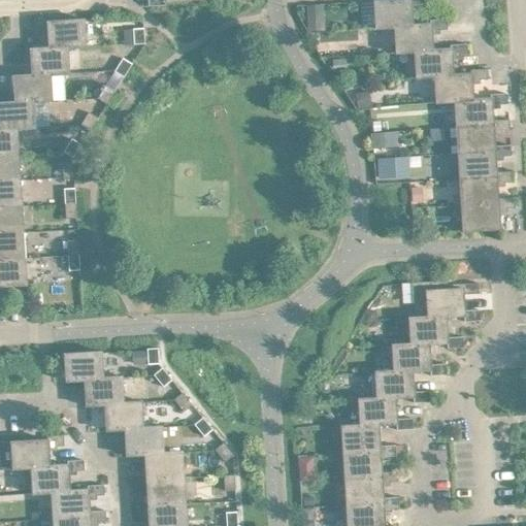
[(376,29),(394,28),(394,27),(413,26),(413,25),(412,5),(427,4),(426,0),(390,0),(374,1),(376,29)]
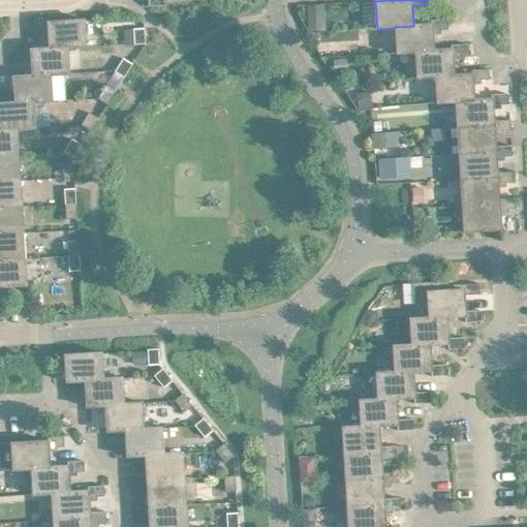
[(48,22),(50,48),(50,49),(68,48),(86,47),(85,19),(48,22)]
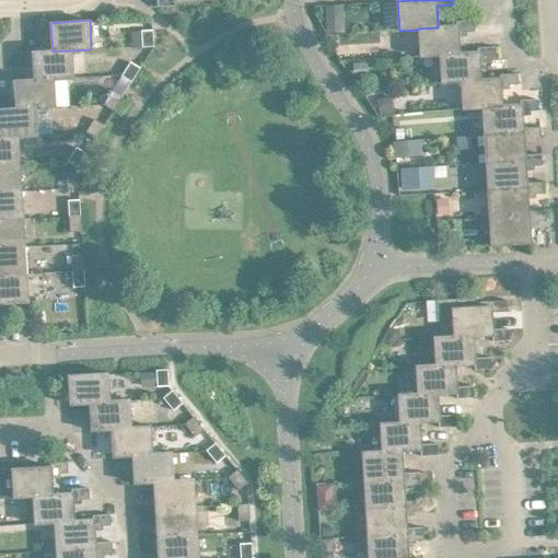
[(344,20),(326,21),(326,33),(345,32),(344,20)]
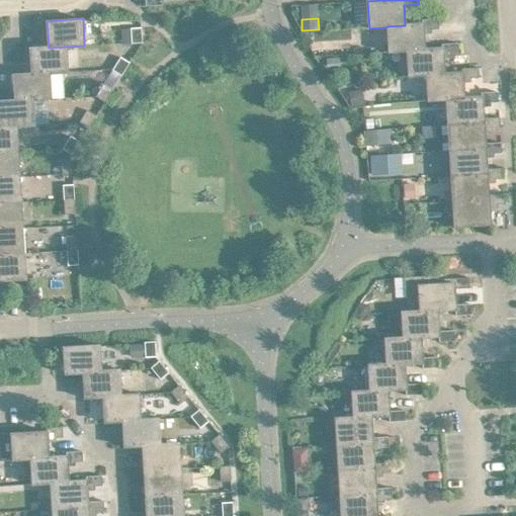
[(389,53),(407,52),(407,51),(425,50),(424,49),(423,30),(439,29),(438,18),(422,19),(422,23),(405,24),(405,25),(387,26),(387,27),(389,53)]
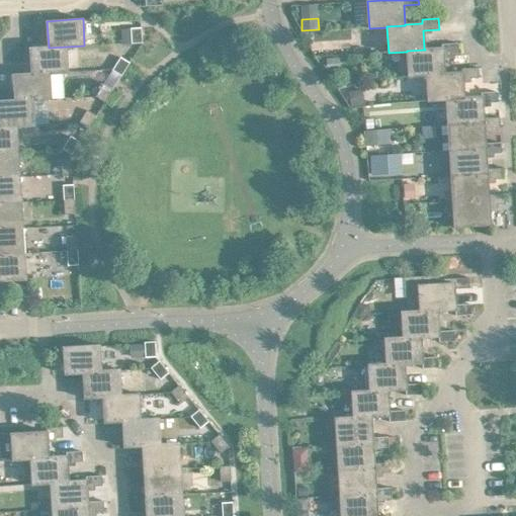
[(131,28),(132,43),(142,43),(141,27),(131,28)]
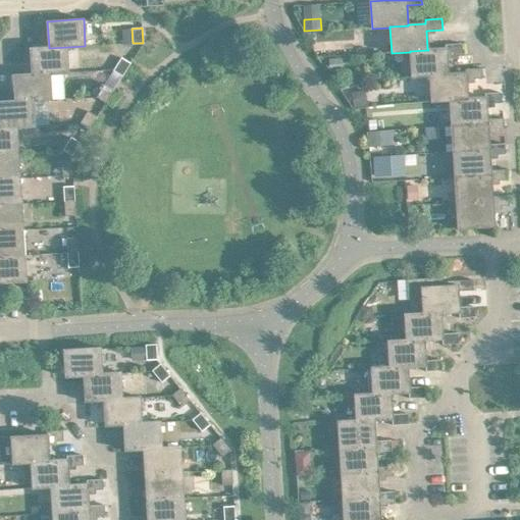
[(412,78),(429,76),(429,75),(448,74),(448,73),(447,55),(462,54),(462,44),(445,45),(446,48),(427,49),(428,50),(410,51),(410,52),(412,78)]
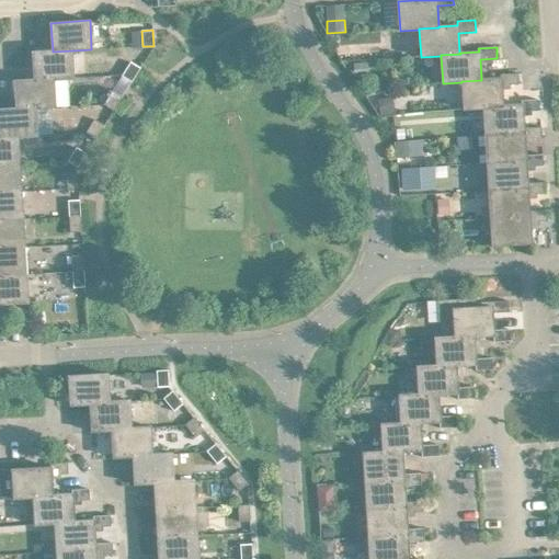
[(33,52),(34,79),(34,80),(54,79),(73,78),(72,50),(53,52),(53,50),(33,52)]
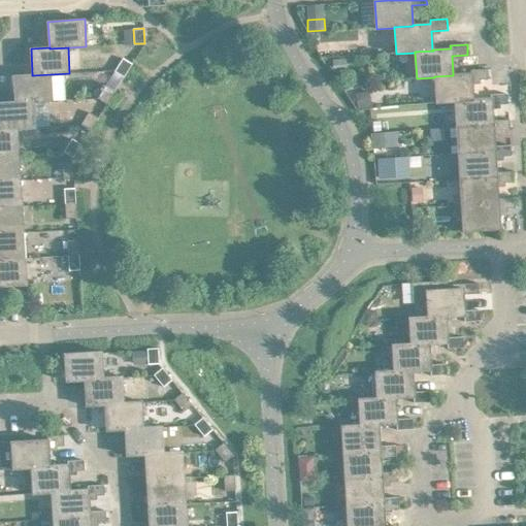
[(114,70),(124,76),(132,63),(123,58),(114,70)]
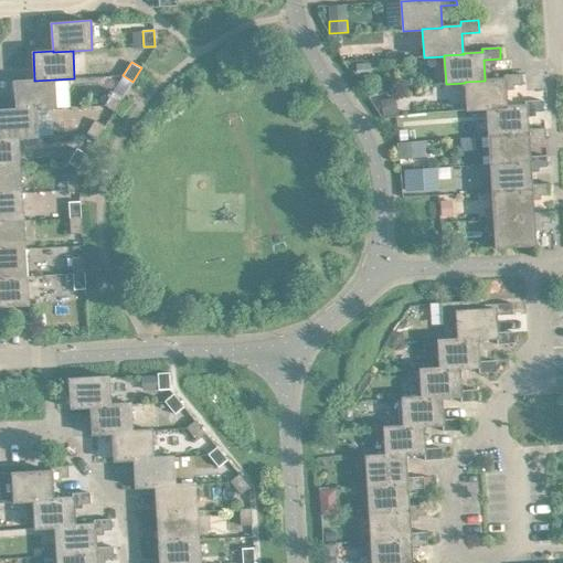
[(370,63),(356,64),(357,76),(371,76),(370,63)]
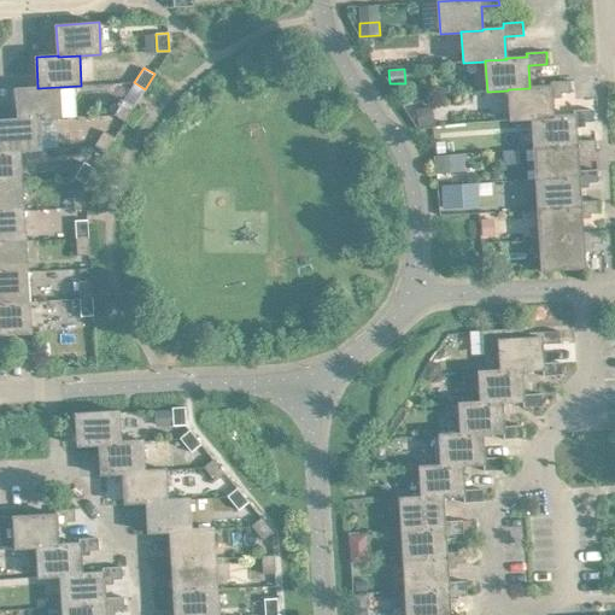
[(510,121),(532,119),(532,118),(552,117),(552,116),(551,94),(570,93),(569,81),(550,82),(550,86),(529,87),(529,88),(508,89),(508,91),(510,121)]
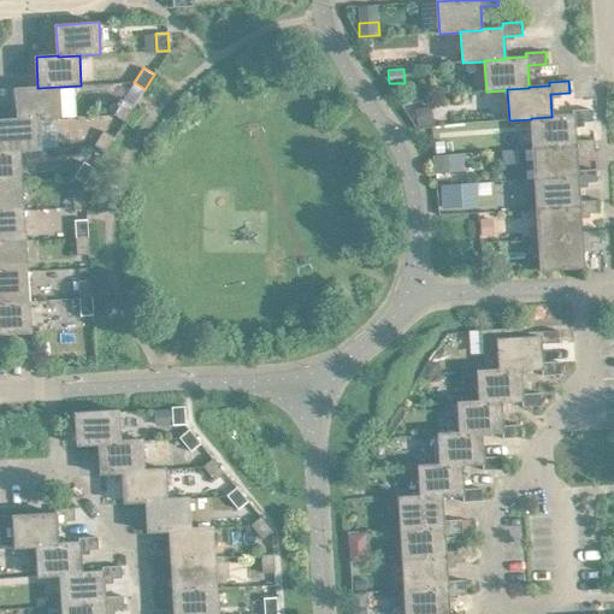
[(16,88),(18,118),(18,119),(40,118),(40,119),(62,118),(59,87),(37,88),(37,87),(16,88)]
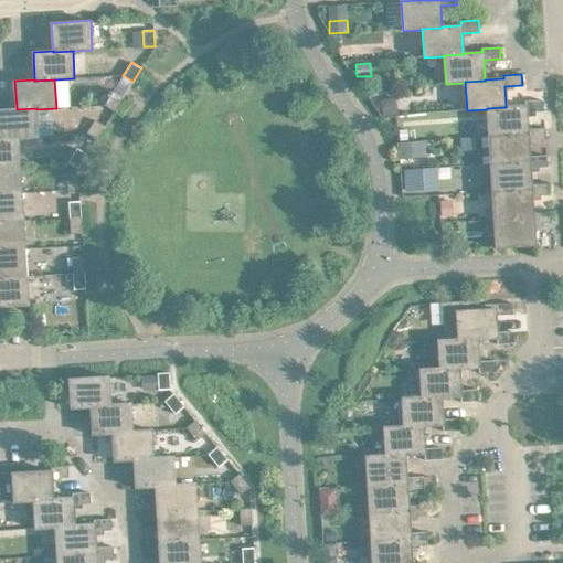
[(105,105),(114,110),(123,97),(114,91),(105,105)]
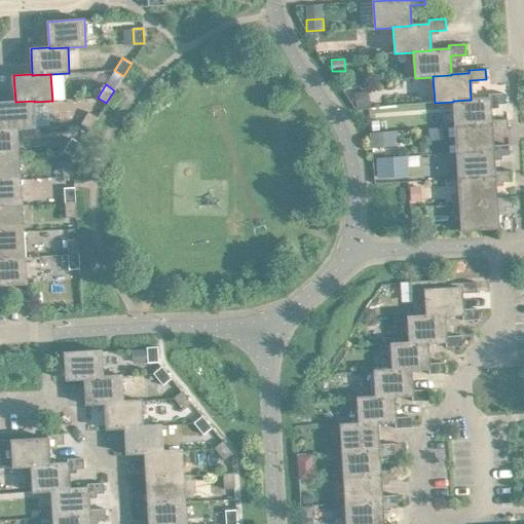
[(369,90),(354,92),(357,109),(371,107),(369,90)]
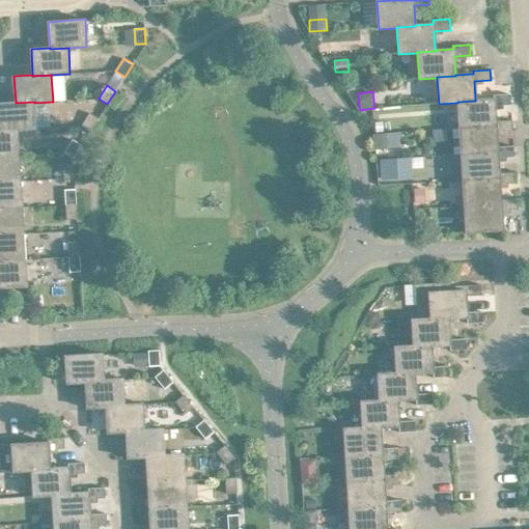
[(457,102),(457,103),(458,128),(496,126),(496,121),(495,106),(510,105),(510,93),(493,94),(494,99),(475,100),(475,101),(457,102)]
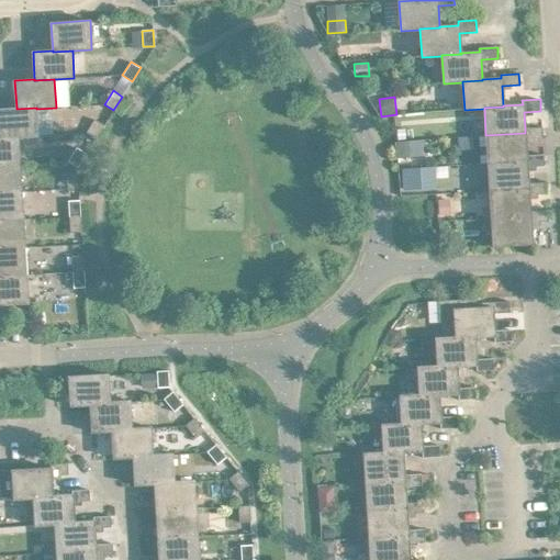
[(0,137),(18,136),(18,137),(37,136),(36,109),(36,108),(17,109),(17,108),(0,109),(0,137)]
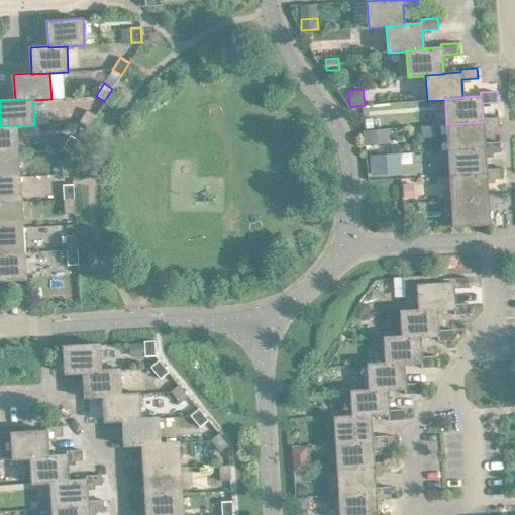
[(79,122),(87,127),(95,115),(87,109),(79,122)]
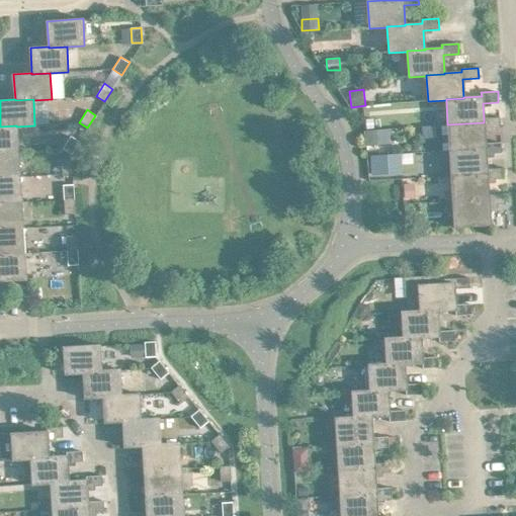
[(447,124),(449,150),(486,148),(485,144),(484,129),(500,127),(499,117),(484,118),(484,122),(447,124)]
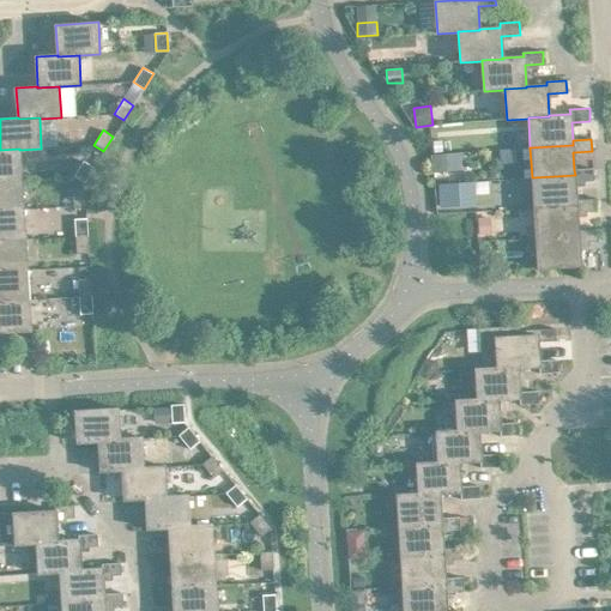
[(0,180),(22,179),(19,150),(19,149),(0,150),(0,180)]
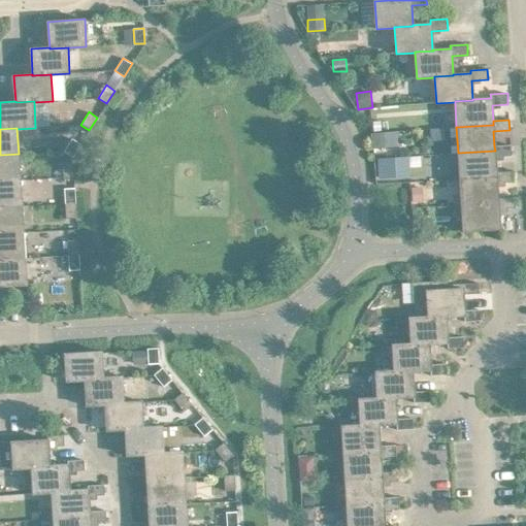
[(386,132),(371,133),(373,148),(387,146),(386,132)]
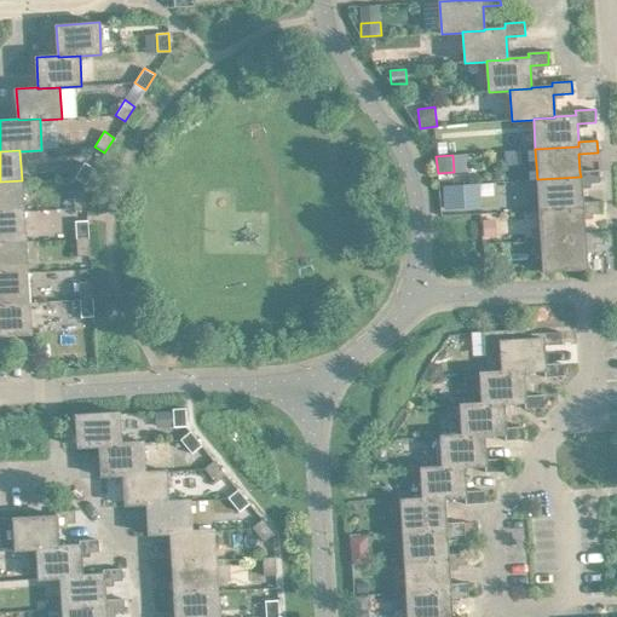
[(75,178),(85,184),(94,169),(85,162),(75,178)]
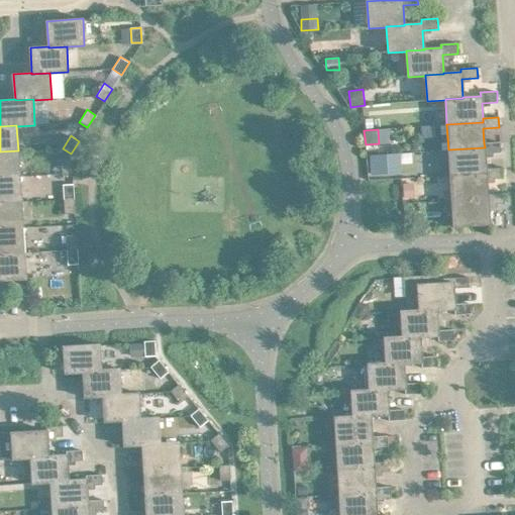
[(448,149),(450,175),(486,173),(486,169),(485,153),(500,152),(500,142),(484,143),(485,147),(448,149)]
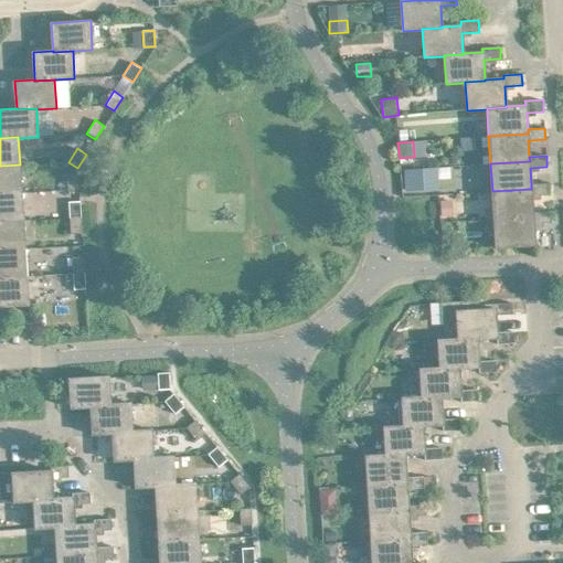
[(0,193),(21,193),(20,165),(0,166),(0,193)]
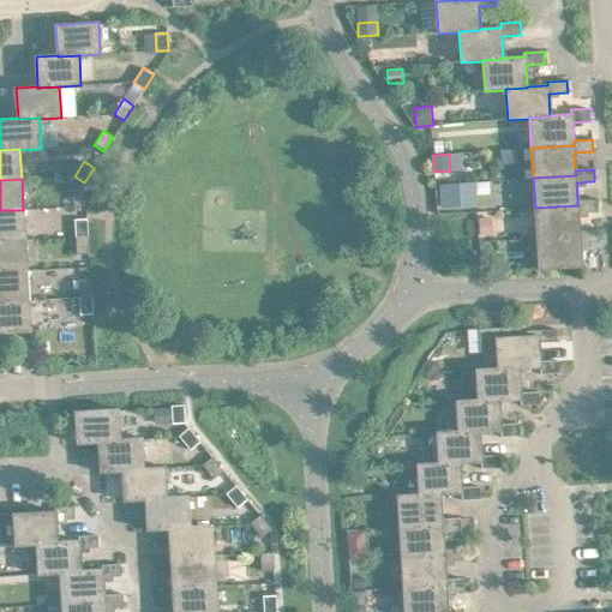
[(462,183),(439,184),(441,208),(463,207),(462,183)]
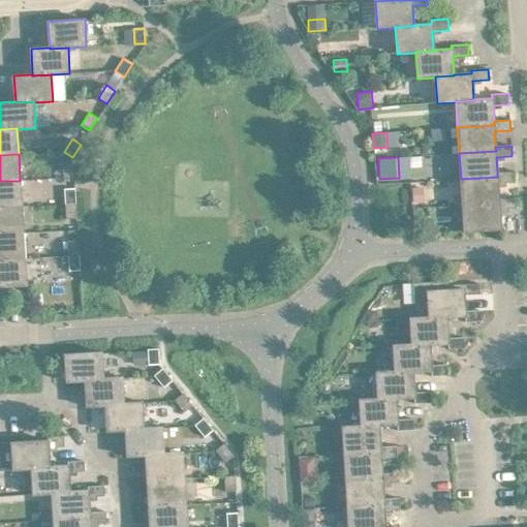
[(62,162),(63,178),(74,177),(73,162),(62,162)]
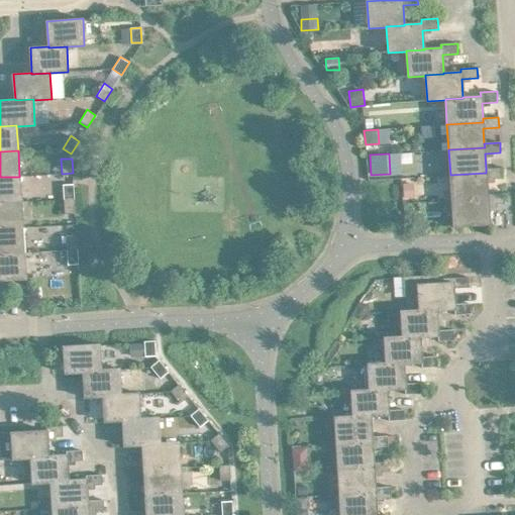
[(450,175),(451,201),(488,198),(487,194),(487,179),(502,178),(501,168),(486,169),(486,173),(450,175)]
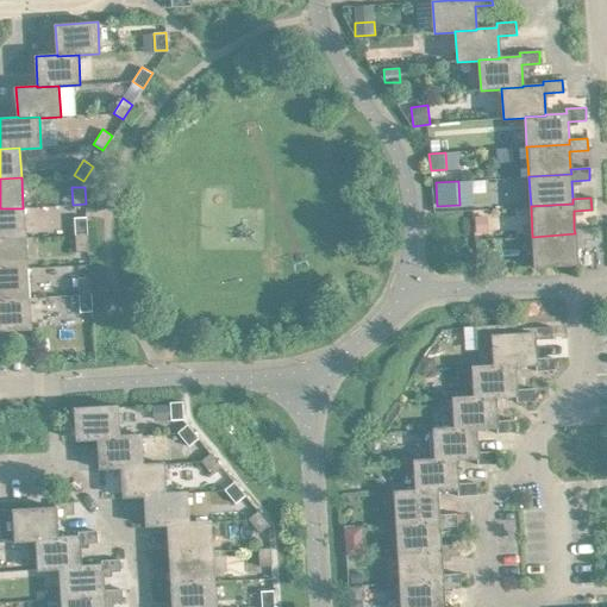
[(0,239),(25,238),(23,208),(0,208),(0,239)]
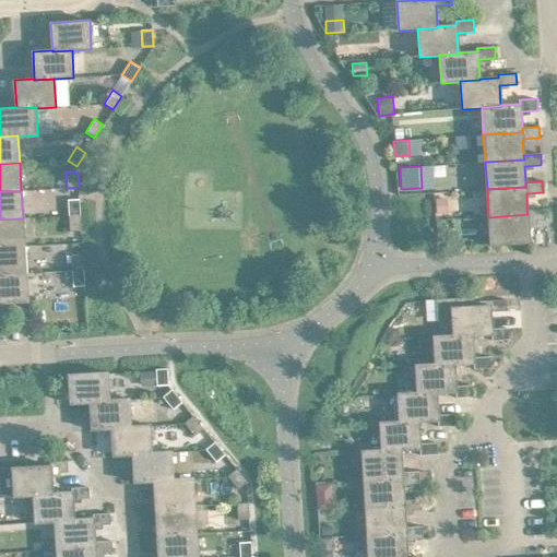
[(447,198),(435,199),(436,214),(448,213),(447,198)]
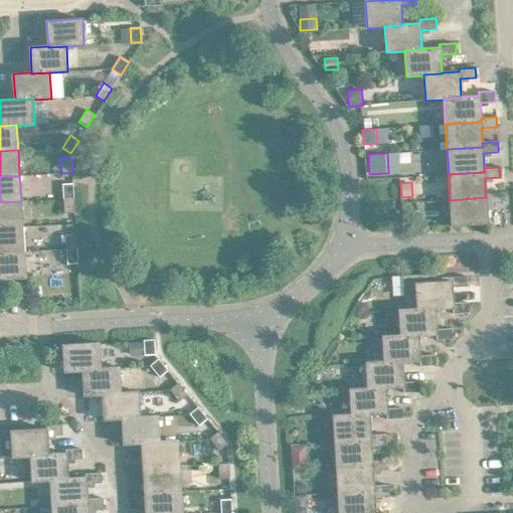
[(62,184),(63,198),(73,197),(72,183),(62,184)]
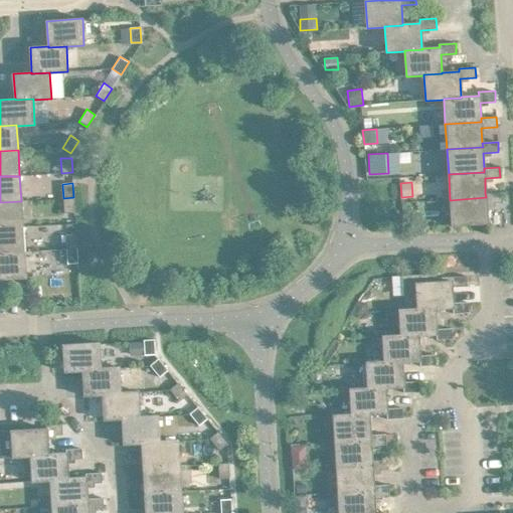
[(486,197),(450,200),(452,225),(487,223),(486,204),(501,203),(501,192),(485,193),(486,197)]
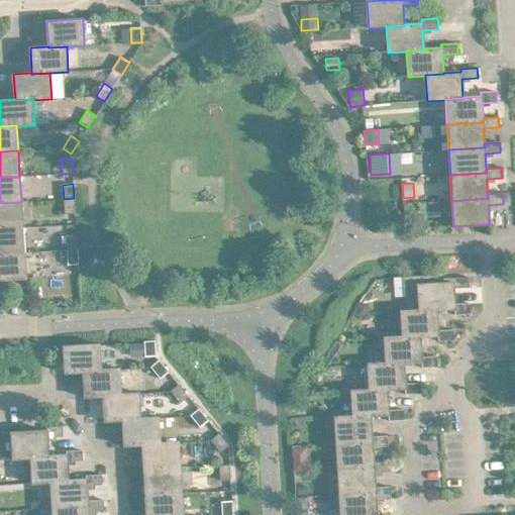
[(74,198),(64,199),(65,214),(75,213),(74,198)]
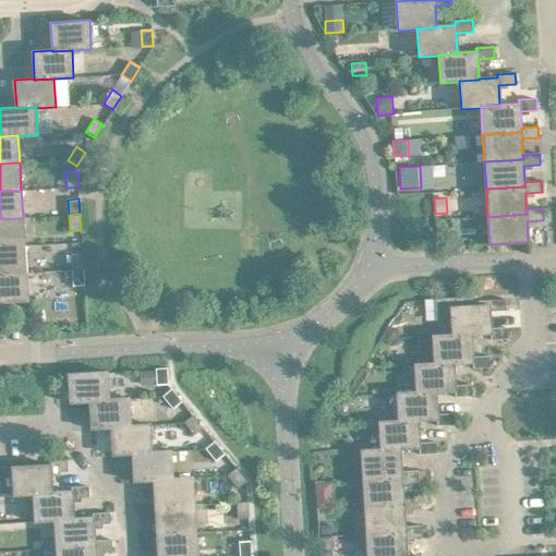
[(0,246),(24,245),(23,218),(0,219),(0,246)]
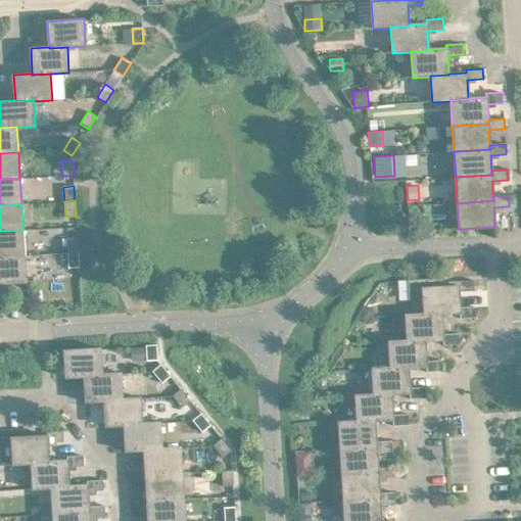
[(0,256),(25,255),(22,230),(0,231),(0,256)]
